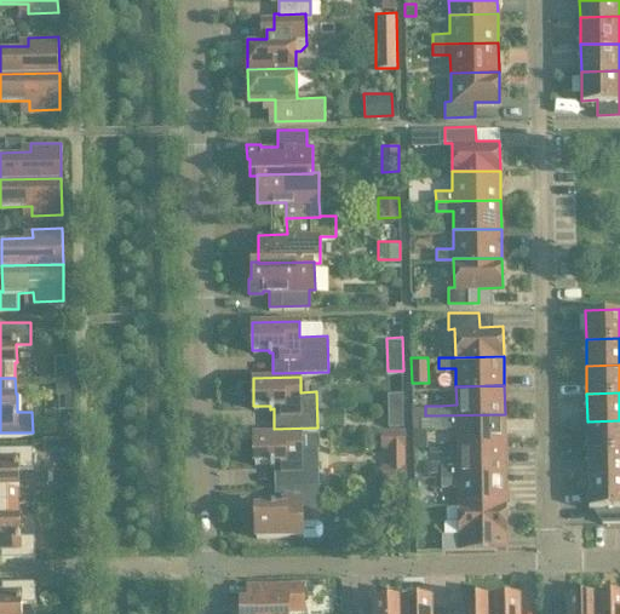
[(403,424),(403,408),(389,408),(389,424),(403,424)]
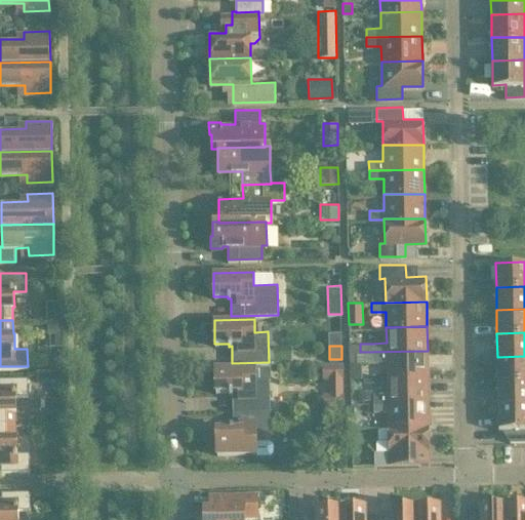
[(428,351),(360,352),(360,353),(356,353),(356,361),(387,361),(387,376),(428,375),(428,351)]
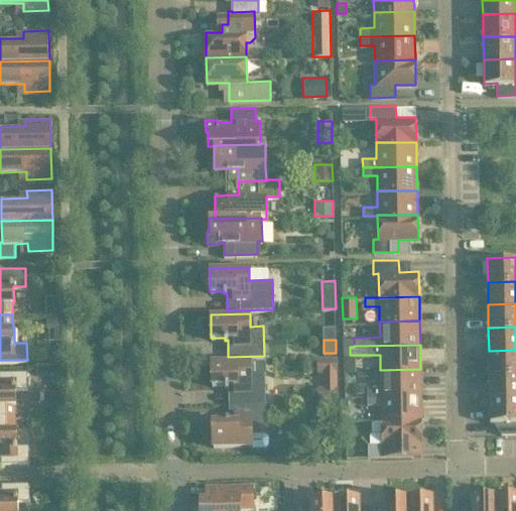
[(515,373),(515,350),(489,351),(489,374),(515,373)]
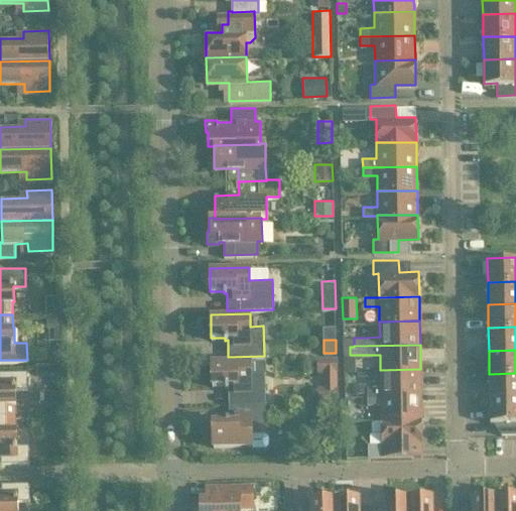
[(316,371),(323,371),(336,370),(336,356),(316,356),(316,371)]
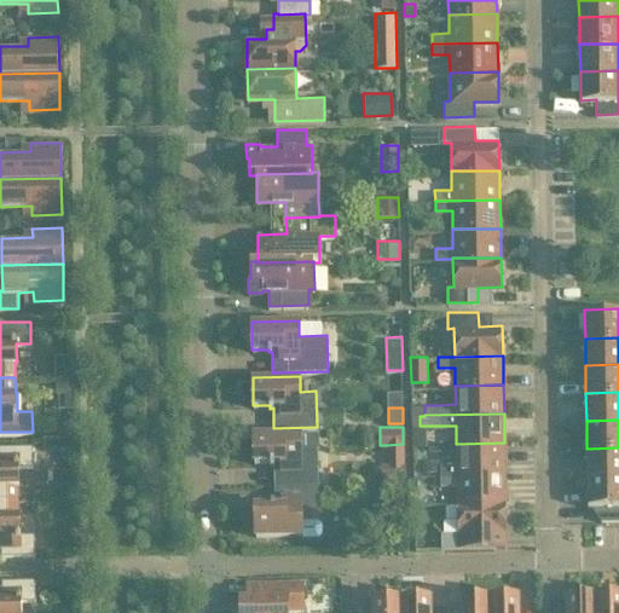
[(275,484),(318,483),(317,447),(301,447),(300,433),(253,433),(254,461),(270,461),(271,464),(275,464),(275,484)]
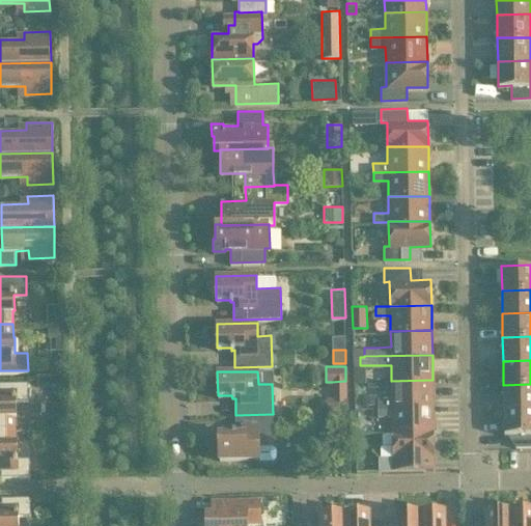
[(432,380),(391,381),(392,396),(378,397),(378,404),(378,406),(434,405),(432,380)]
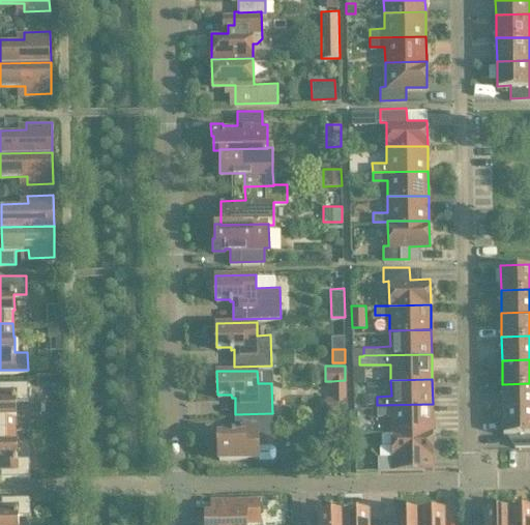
[(0,427),(15,427),(15,414),(16,414),(16,399),(28,399),(28,380),(0,380),(0,427)]
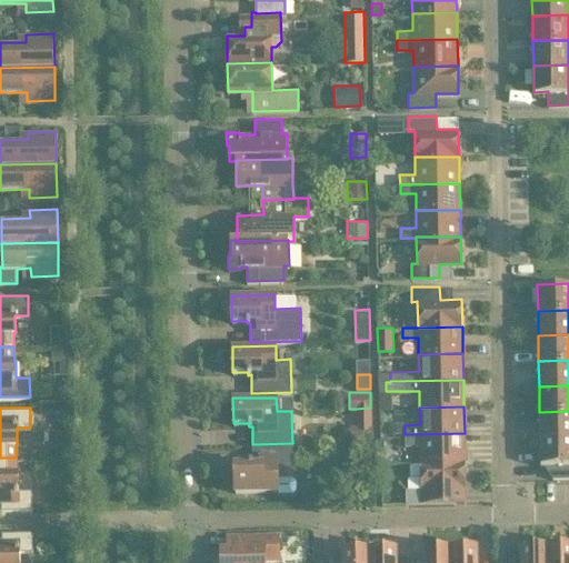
[(568,411),(539,412),(540,438),(568,436),(568,411)]
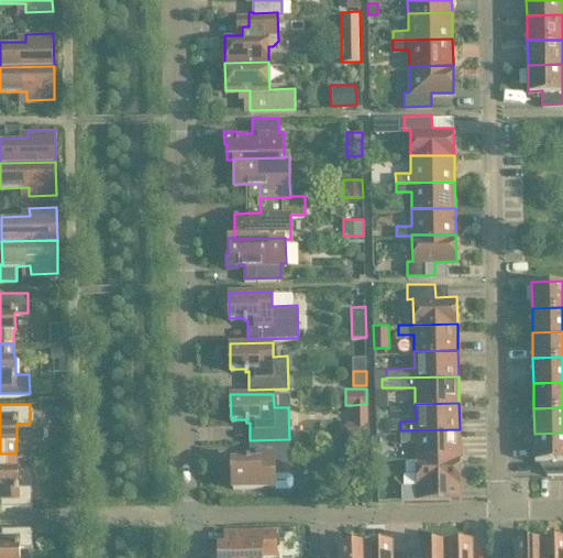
[(400,418),(385,418),(385,428),(400,428),(400,422),(400,418)]
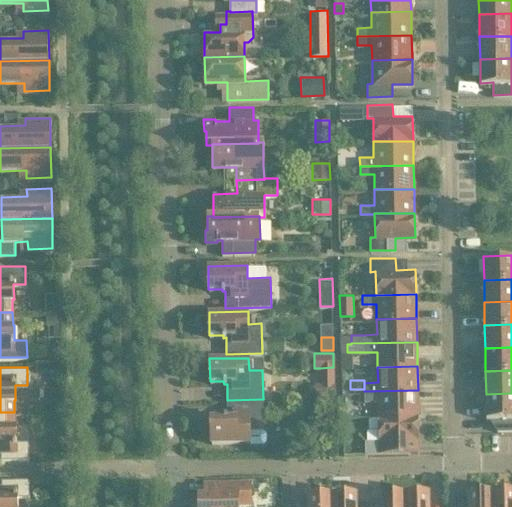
[(315,382),(315,396),(334,396),(334,382),(320,382),(315,382)]
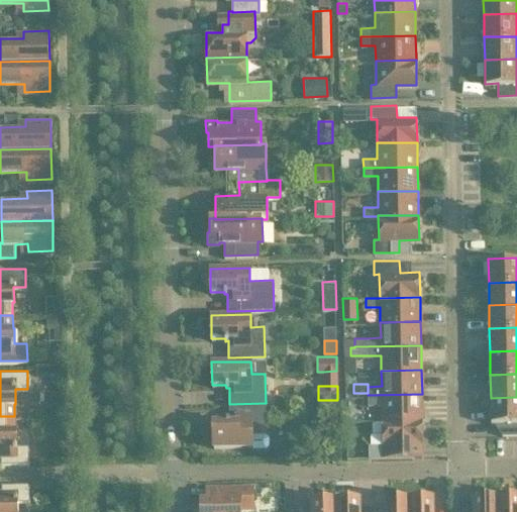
[(422,418),(422,394),(368,395),(368,404),(382,404),(382,419),(422,418)]
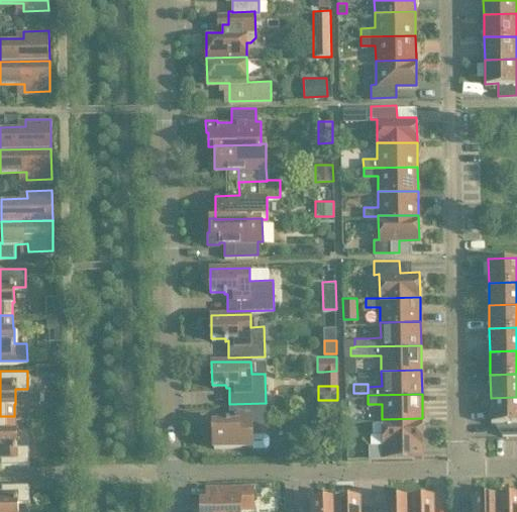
[(516,397),(491,398),(491,421),(502,421),(502,433),(516,433),(516,397)]
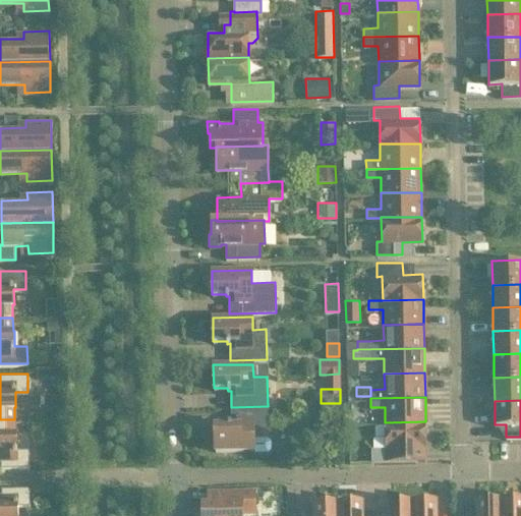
[(268,406),(231,407),(231,423),(228,423),(228,425),(215,426),(215,450),(254,449),(254,436),(269,436),(268,406)]
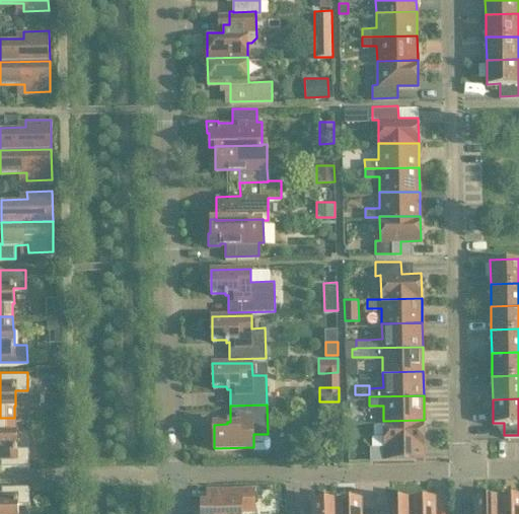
[(14,418),(0,418),(0,456),(0,457),(0,464),(29,464),(28,446),(16,446),(16,431),(15,431),(14,418)]
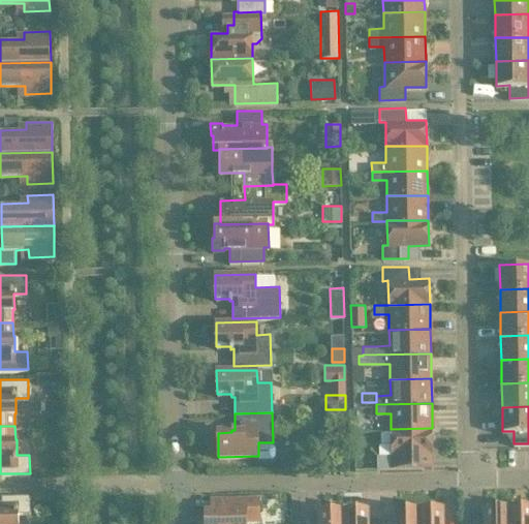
[(432,428),(391,429),(392,453),(377,454),(377,467),(423,466),(423,454),(433,454),(432,428)]
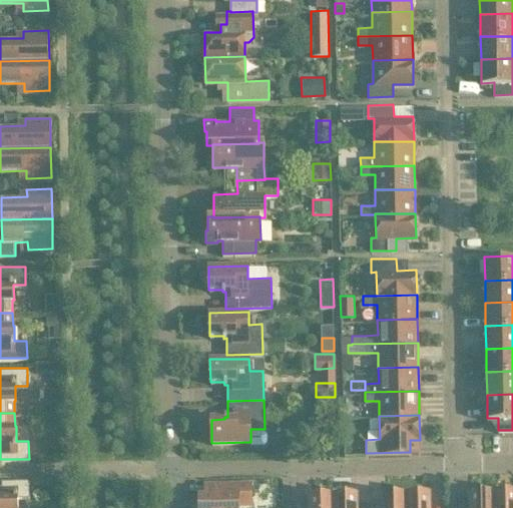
[(0,507),(17,507),(17,496),(29,496),(29,479),(1,479),(1,486),(0,486),(0,507)]
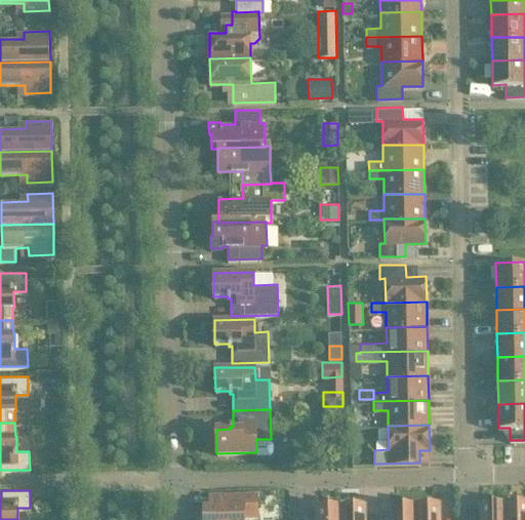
[(203,519),(244,519),(245,517),(257,516),(256,491),(227,492),(227,506),(203,506),(203,519)]
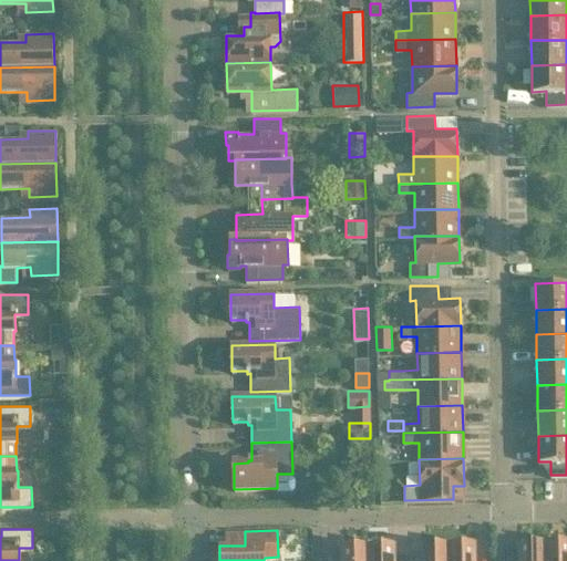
[(566,560),(566,541),(546,542),(546,560),(566,560)]
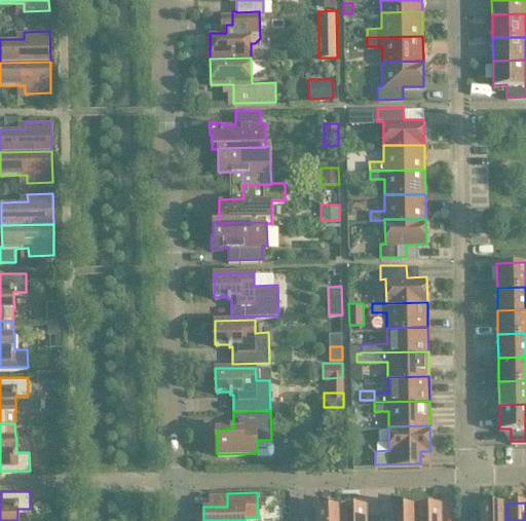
[(506,520),(506,504),(481,504),(481,520),(506,520)]
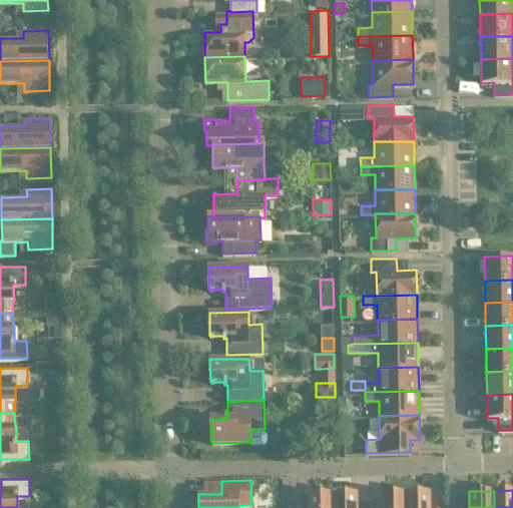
[(406,507),(406,492),(382,492),(382,507),(406,507)]
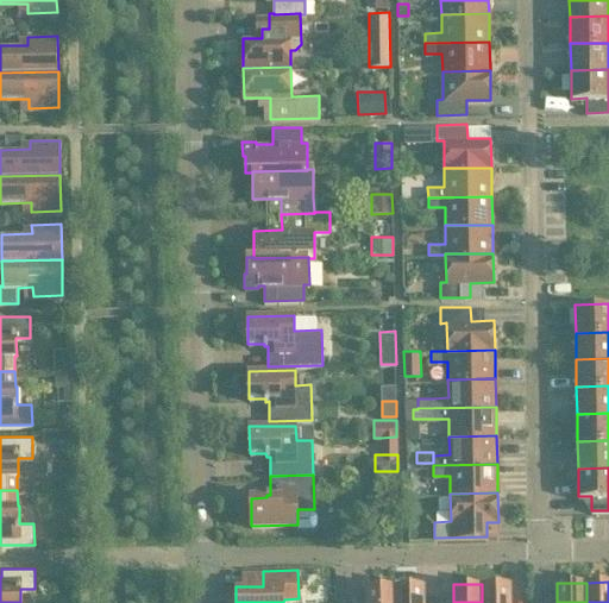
[(482,584),(482,602),(510,602),(510,584),(482,584)]
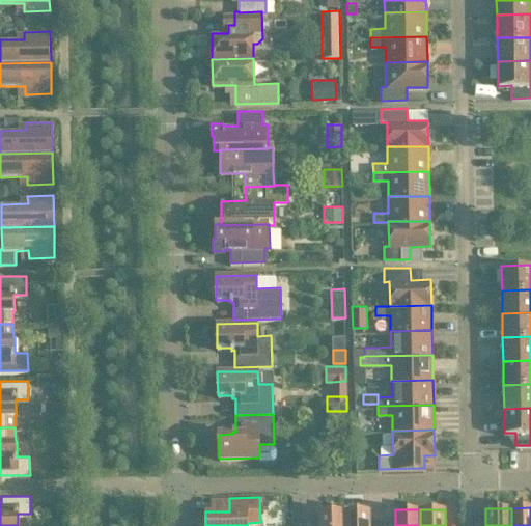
[(344,525),(344,510),(319,511),(319,525),(344,525)]
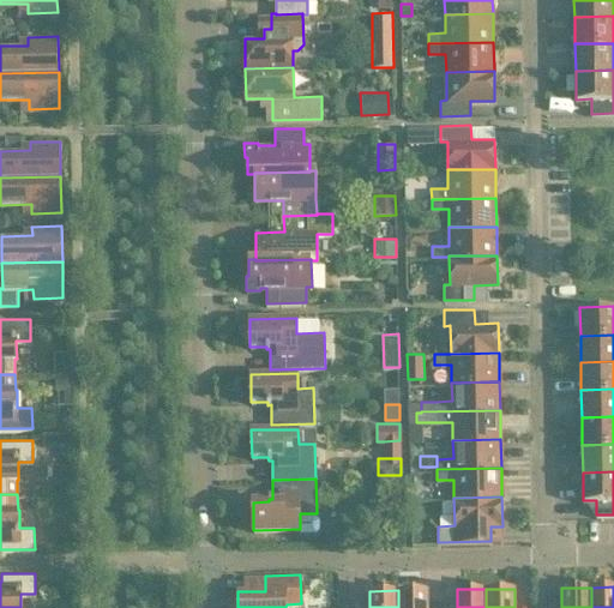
[(427,607),(427,590),(398,590),(398,607),(427,607)]
